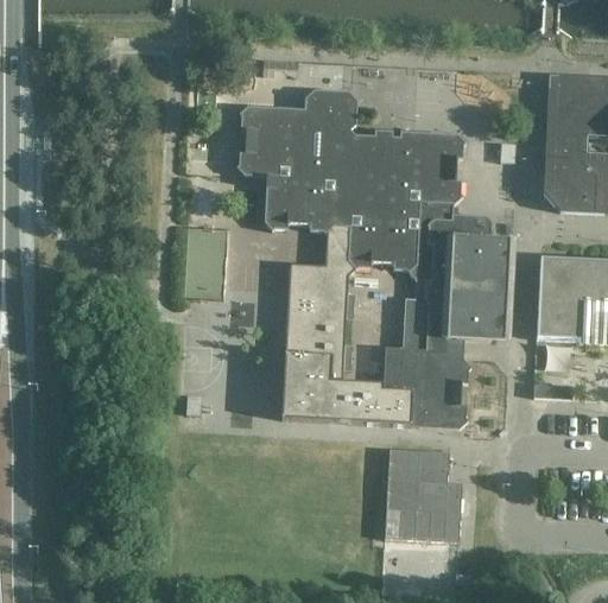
[(273,76),(274,58),(264,58),(263,76),(273,76)]
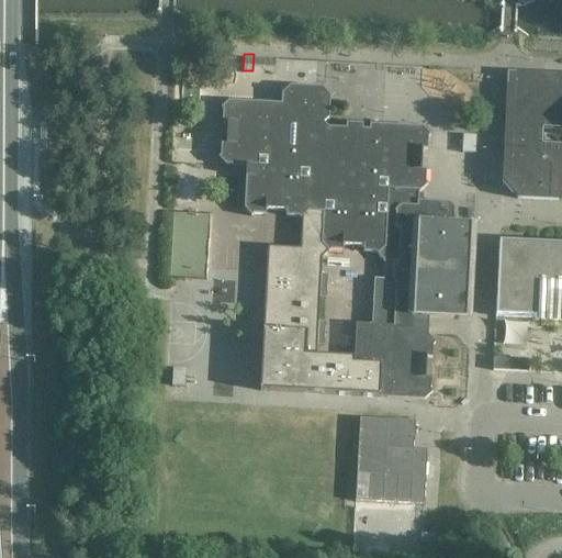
[(414,78),(414,63),(404,63),(403,78),(414,78)]
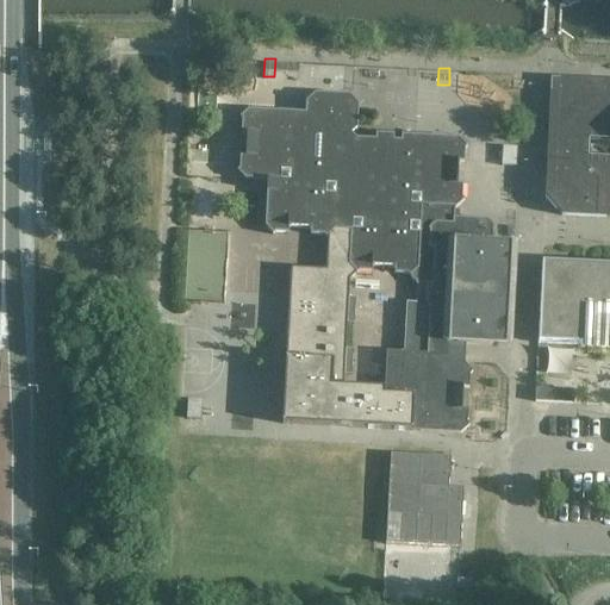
[(609,85),(603,76),(551,74),(545,193),(561,212),(609,213),(609,85)]
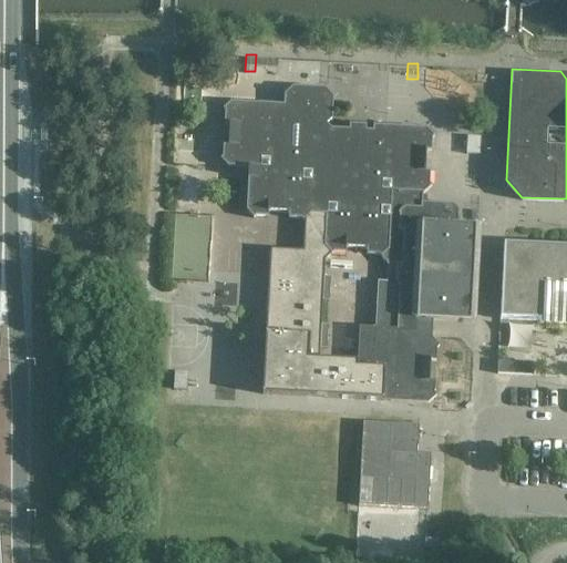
[(472,319),(476,223),(468,222),(466,222),(457,222),(459,207),(453,201),(422,200),(422,190),(423,190),(432,183),(430,181),(431,167),(425,167),(426,147),(432,147),(432,135),(434,133),(426,125),(383,123),(383,134),(373,133),(374,128),(367,128),(367,122),(349,121),(349,126),(331,125),(327,121),(332,115),(333,93),(326,85),(292,83),(284,91),(284,101),(230,99),(223,106),(225,108),(224,121),(229,121),(228,141),(223,141),(222,154),(220,155),(227,164),(248,165),(246,207),(254,215),(255,213),(268,214),(268,208),(288,210),(288,215),(301,215),(305,218),(302,247),(270,246),(263,391),(429,400),(436,392),(434,391),(435,378),(430,377),(431,358),(436,358),(437,345),(440,344),(432,335),(433,317),(461,318),(461,319),(463,319),(463,318),(472,319)]
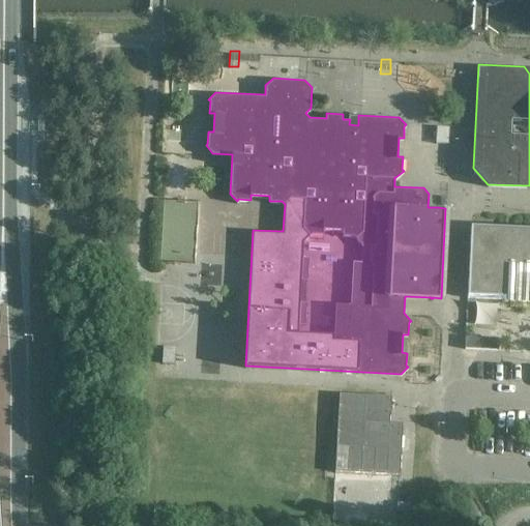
[(529,228),(470,226),(467,295),(513,297),(514,273),(529,274),(529,228)]
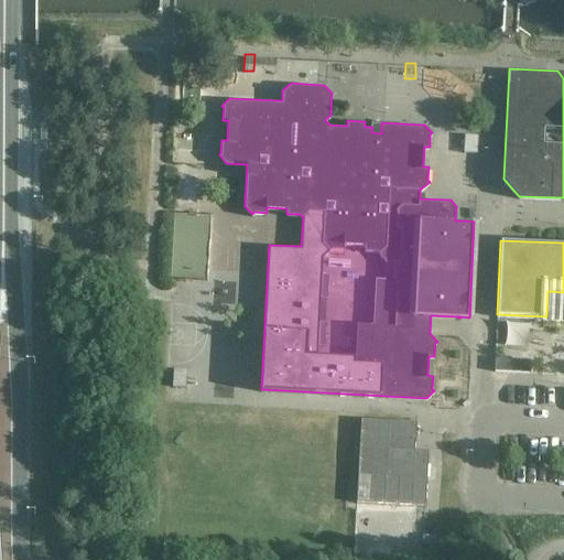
[(529,370),(529,357),(496,355),(495,368),(529,370)]
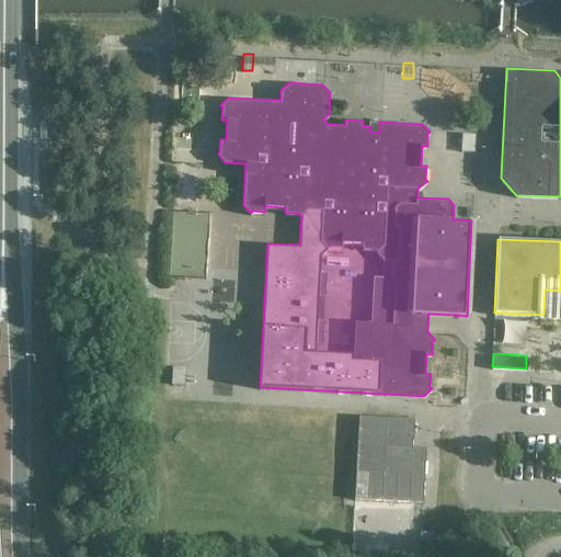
[(423,501),(426,445),(413,445),(414,418),(359,415),(355,497),(423,501)]
